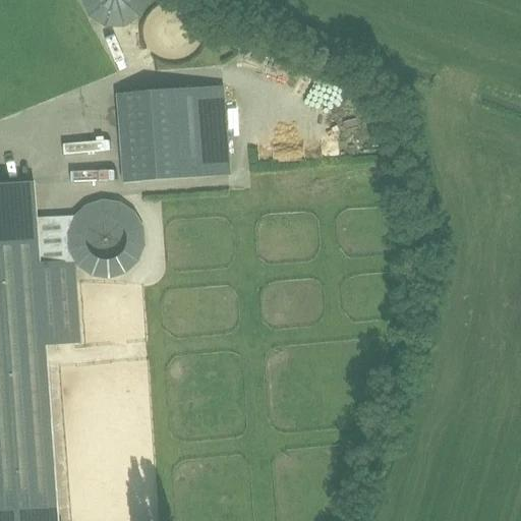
[(76,0),(76,14),(128,16),(128,0),(76,0)]
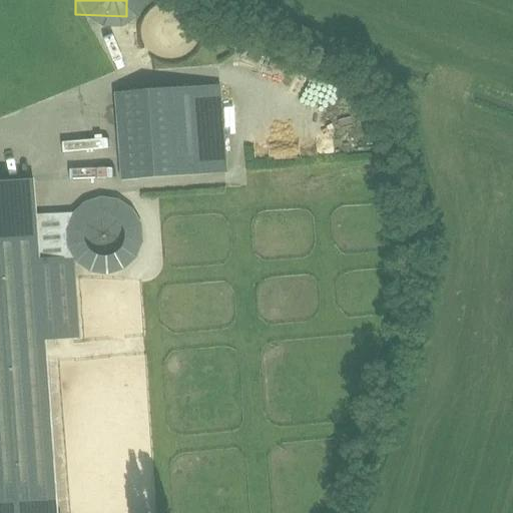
[(226,172),(219,85),(113,93),(120,180),(226,172)]
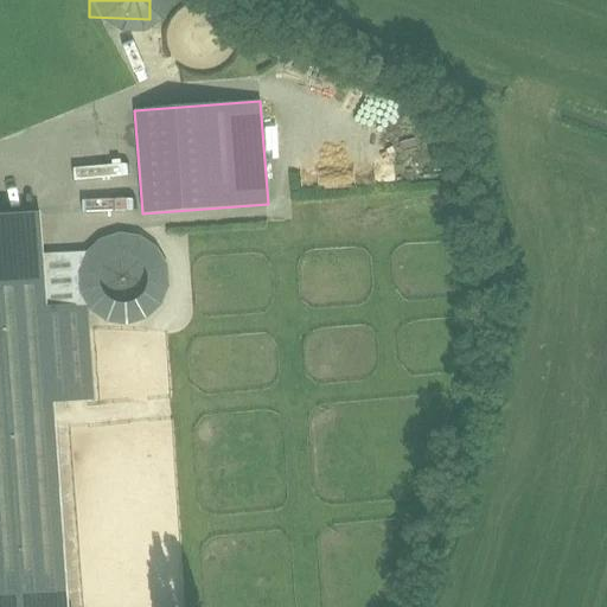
[(113,172),(113,159),(83,159),(83,172),(113,172)]
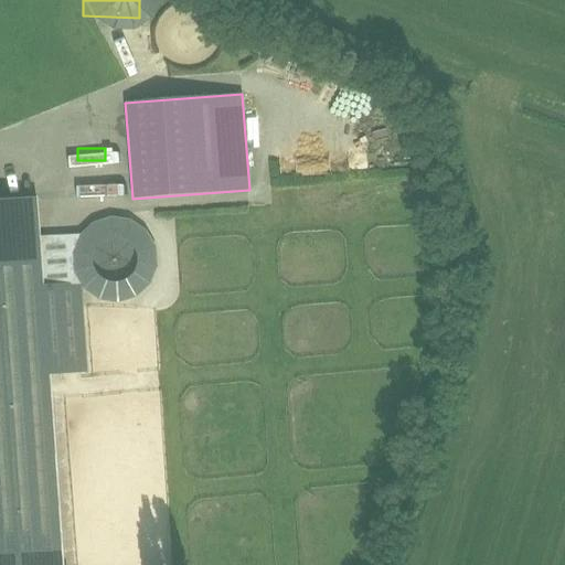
[(86,373),(80,284),(42,286),(40,262),(50,262),(48,245),(39,246),(35,199),(0,200),(0,564),(62,564),(49,375),(86,373)]
